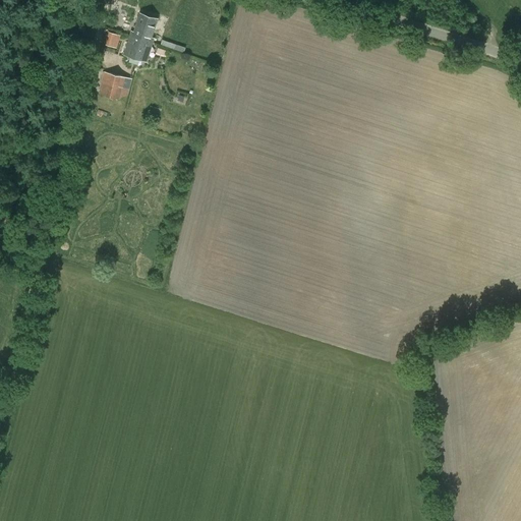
[(131,31),(130,37),(153,43),(154,38),(152,38),(157,19),(139,14),(134,32),(131,31)]
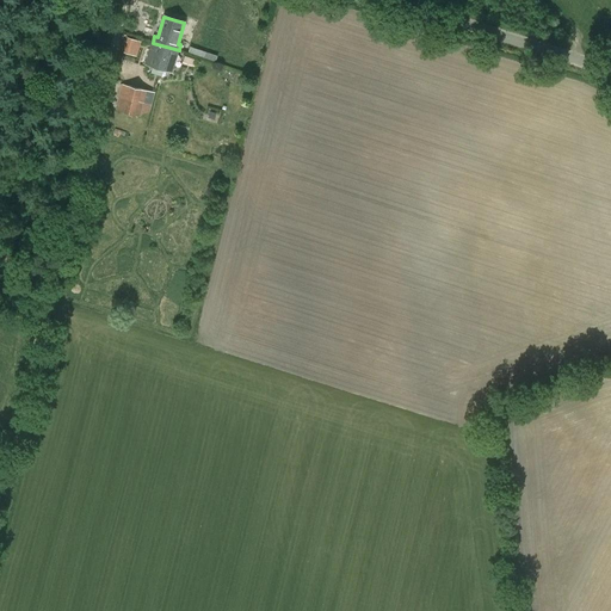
[(128,36),(123,53),(136,56),(141,41),(128,36)]
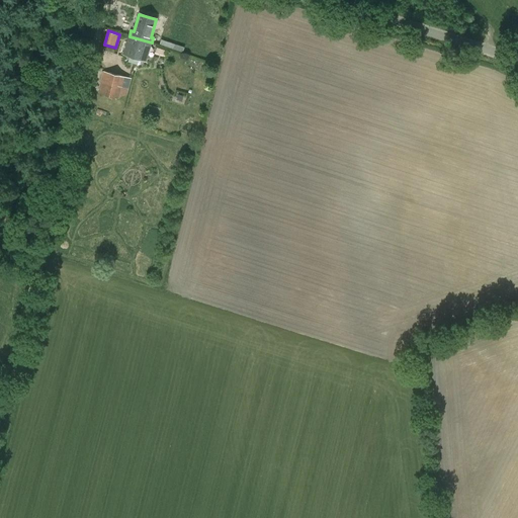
[(152,42),(130,36),(123,54),(146,61),(152,42)]
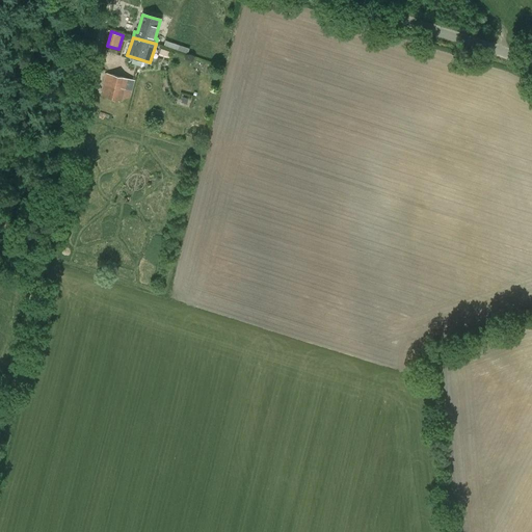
[(107,73),(104,84),(131,92),(134,81),(107,73)]
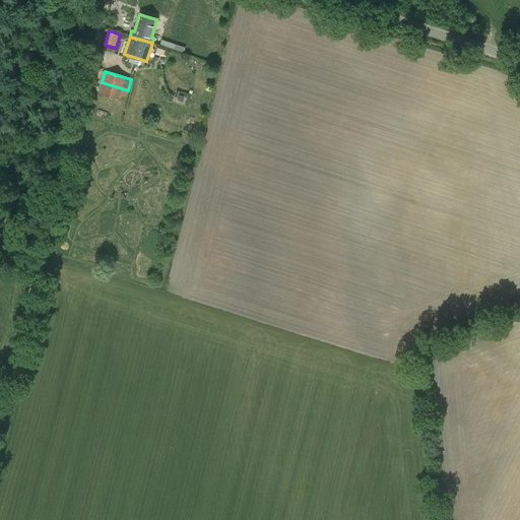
[(102,82),(99,93),(126,100),(128,90),(102,82)]
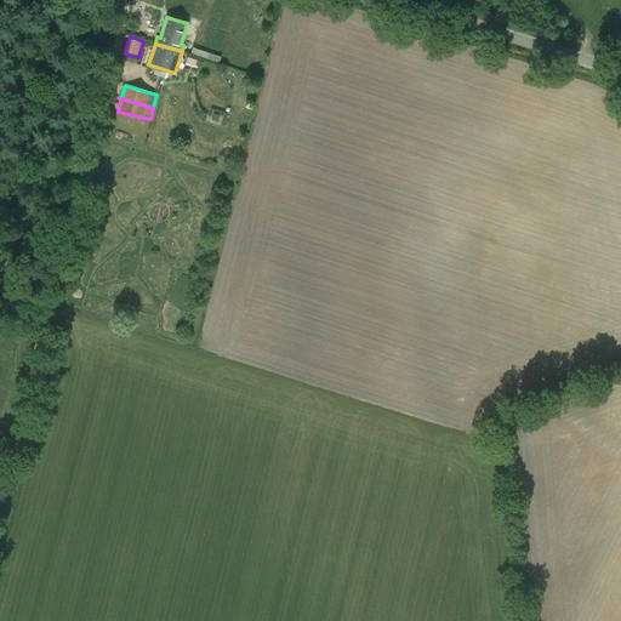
All buildings are outlined.
